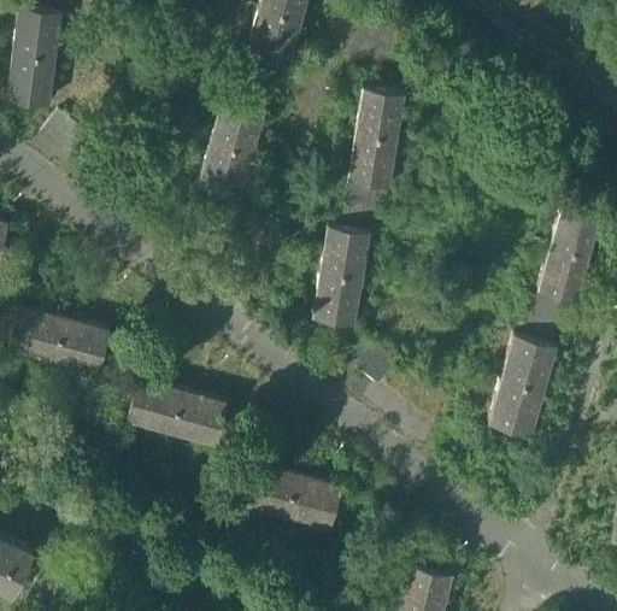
[(286,65),(305,0),(259,0),(244,52),(286,65)]
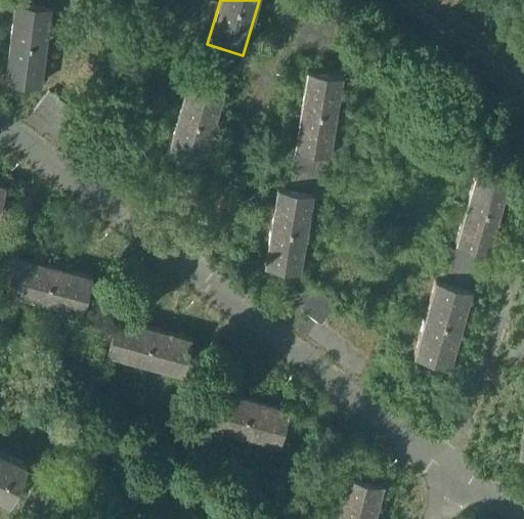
[(40,90),(50,14),(13,9),(3,85),(40,90)]
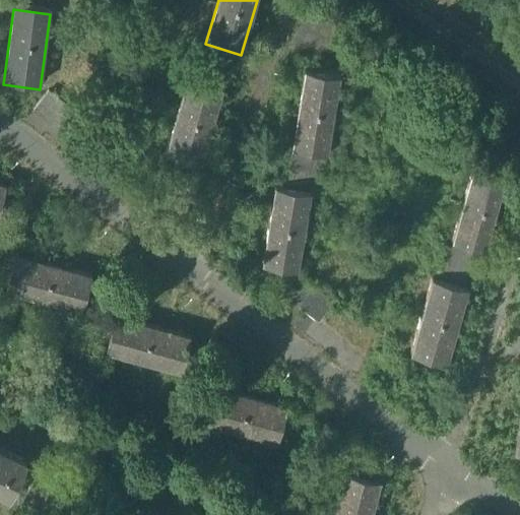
[(327,155),(340,81),(304,75),(290,149),(327,155)]
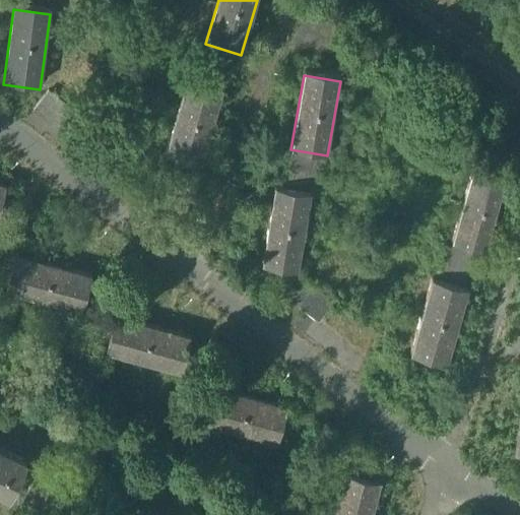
[(201,167),(220,92),(185,83),(166,156),(201,167)]
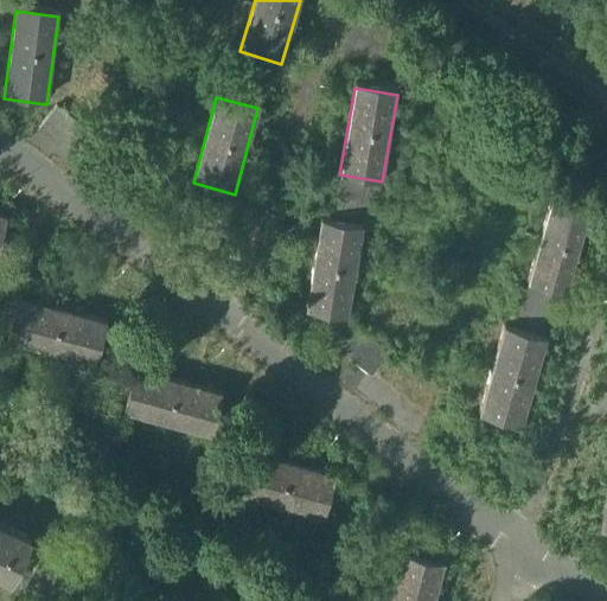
[(52,110),(38,132),(64,148),(78,128),(52,110)]
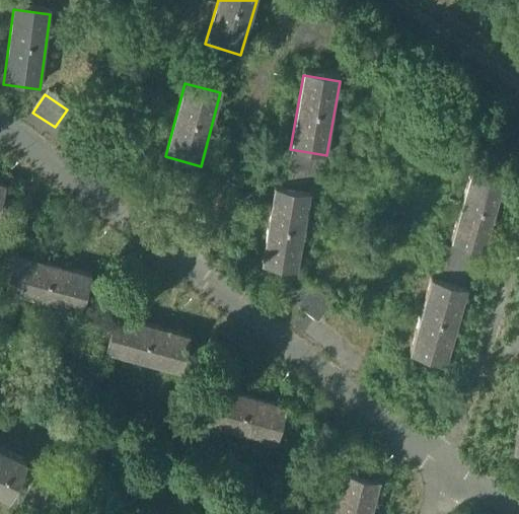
[(292,165),(292,182),(311,184),(312,165),(292,165)]
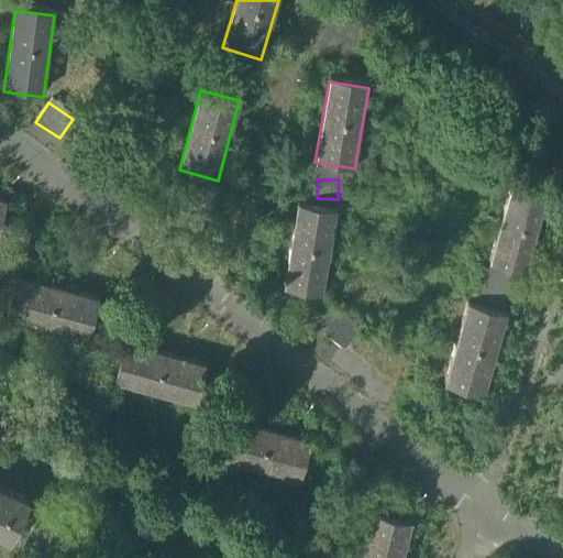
[(527,276),(549,197),(510,186),(488,265),(527,276)]
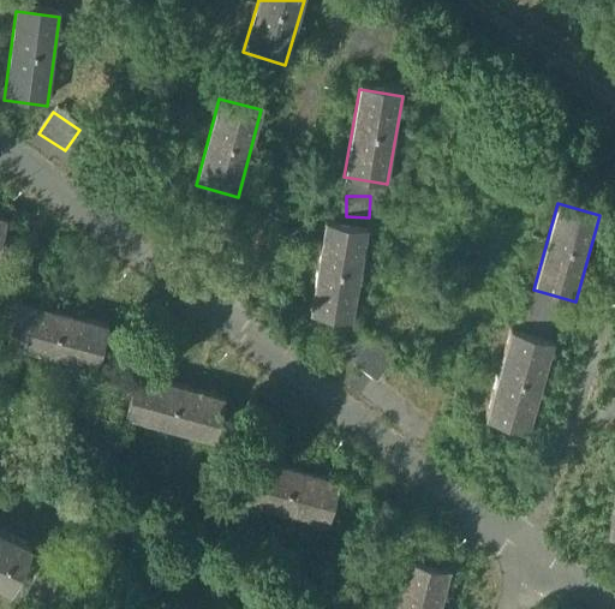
[(351,324),(366,236),(323,228),(309,317),(351,324)]
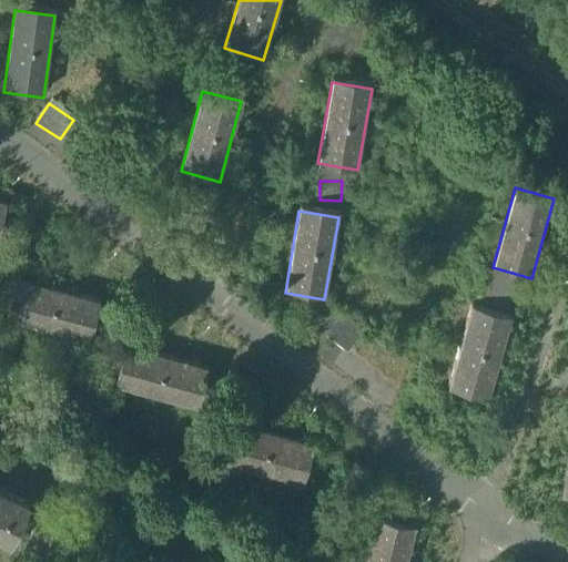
[(18,281),(7,319),(88,343),(100,304),(18,281)]
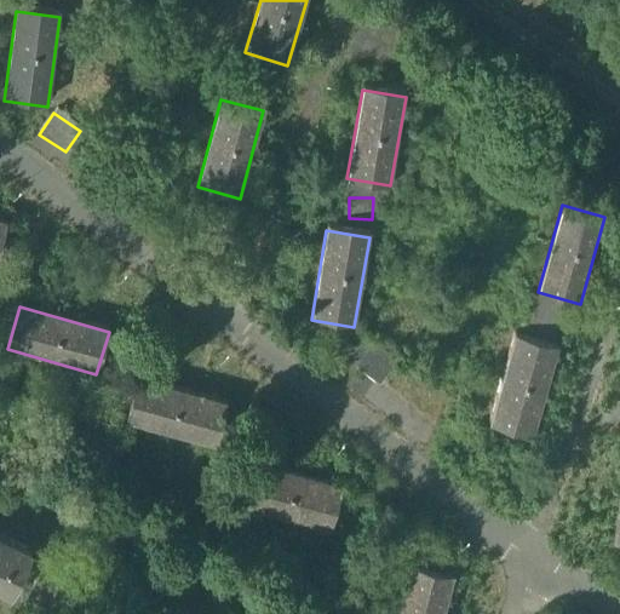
[(533,437),(557,350),(515,338),(491,425),(533,437)]
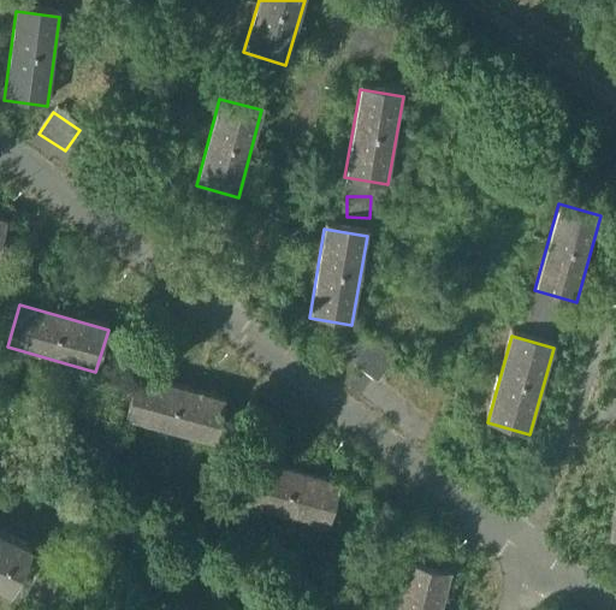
[(345,360),(379,383),(395,361),(361,338),(345,360)]
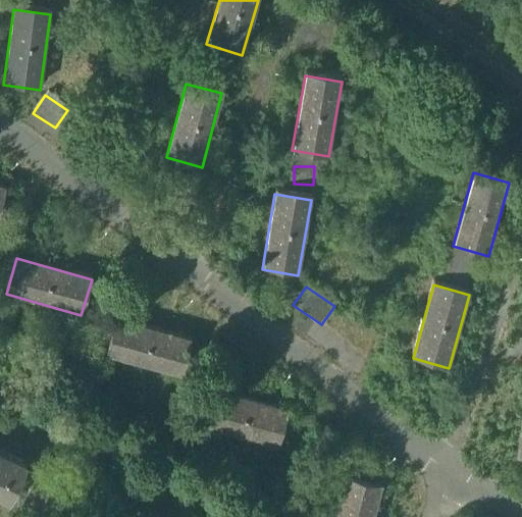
[(111,321),(102,358),(183,377),(192,342),(111,321)]
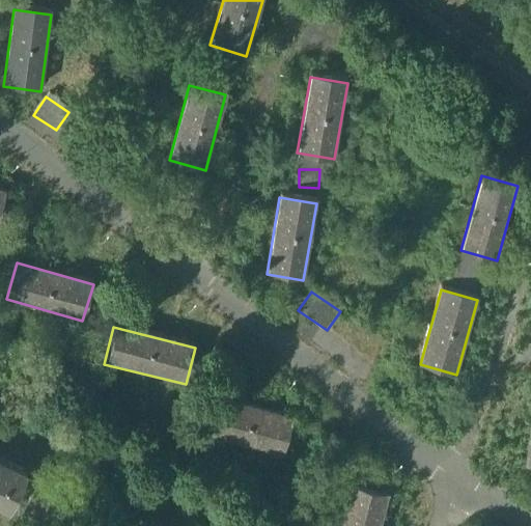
[(213,397),(203,434),(285,454),(295,417),(213,397)]
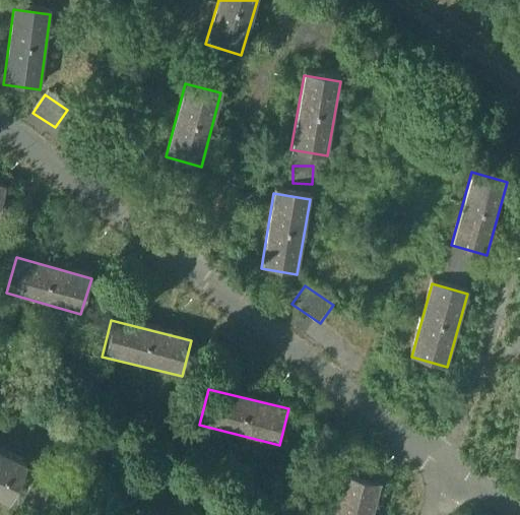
[(23,462),(0,451),(0,493),(6,497),(23,462)]
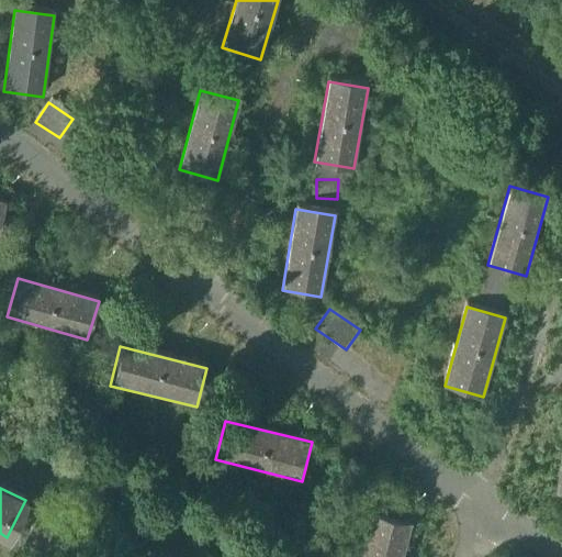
[(401,556),(409,525),(371,515),(359,556),(401,556)]
